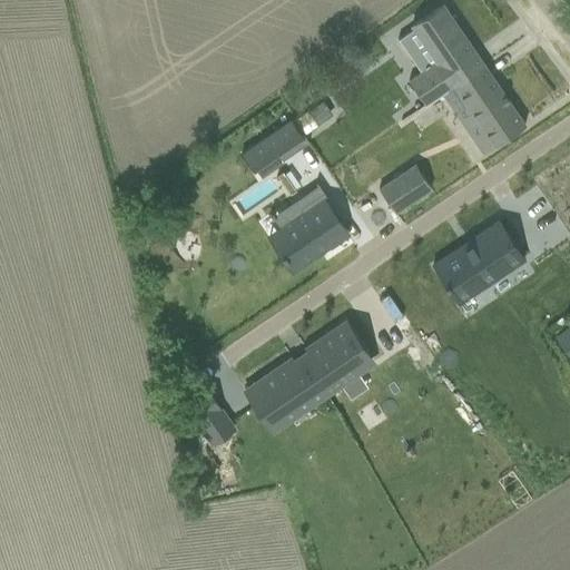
[(413,29),(397,40),(399,40),(420,72),(409,80),(424,105),(441,94),(450,107),(461,99),(483,131),(471,139),(482,154),(493,146),(507,137),(524,125),(442,5),(411,26),(413,29)]
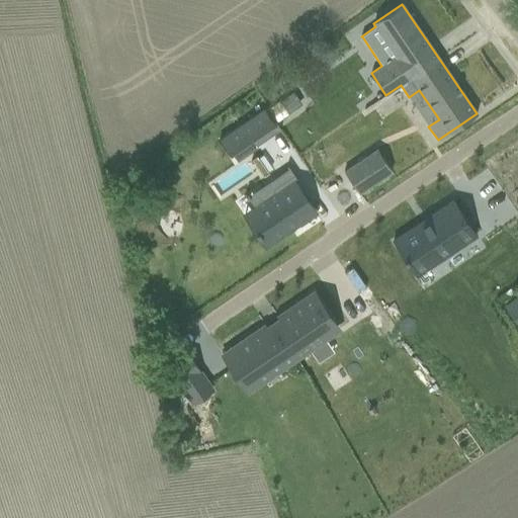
[(279,102),(287,114),(300,106),(291,93),(279,102)]
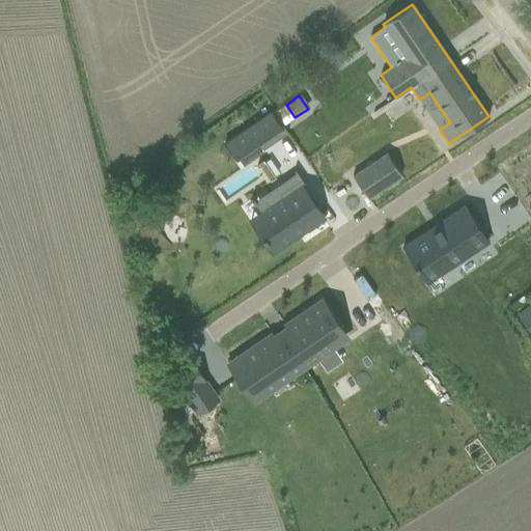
[(271,112),(224,143),(236,161),(239,159),(258,145),(262,150),(262,149),(287,133),(279,120),(278,122),(271,112)]
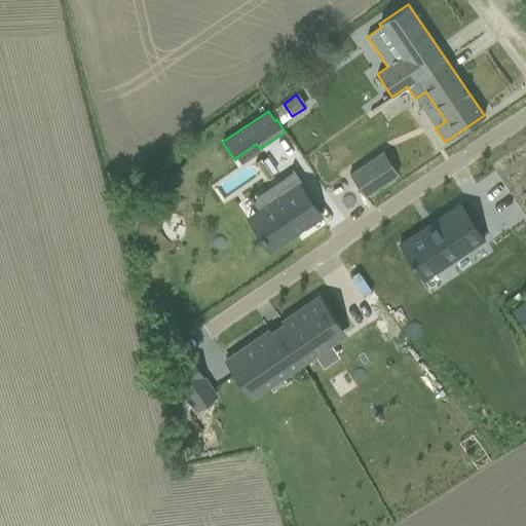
[(372,158),(349,174),(364,196),(398,174),(389,161),(382,151),(372,158)]
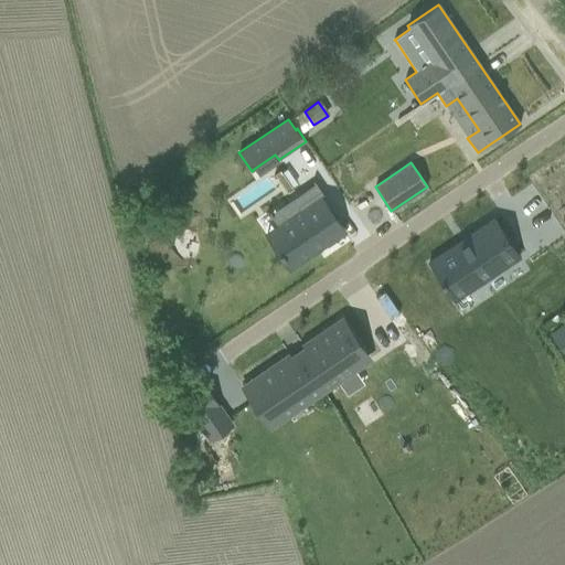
[(294,190),(291,188),(281,172),(280,170),(274,174),(288,193),(294,190)]
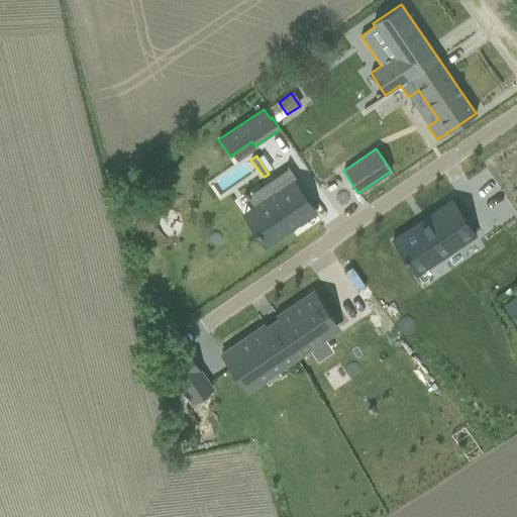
[(516,190),(516,158),(487,178),(501,200),(516,190)]
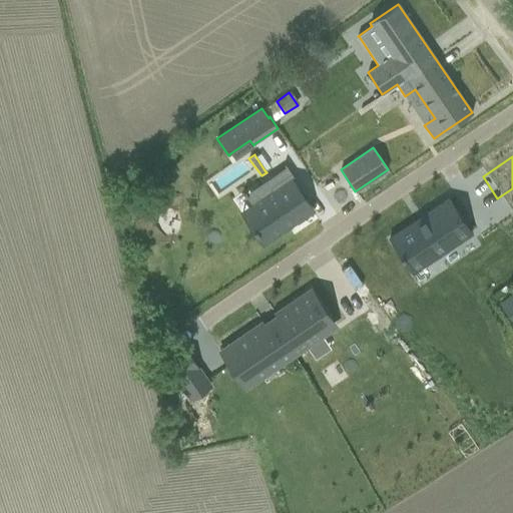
[(275,196),(245,215),(246,217),(246,216),(254,226),(252,227),(255,232),(258,231),(265,242),(264,242),(265,243),(312,211),(303,197),(306,195),(290,171),(289,172),(290,173),(269,187),(275,196)]
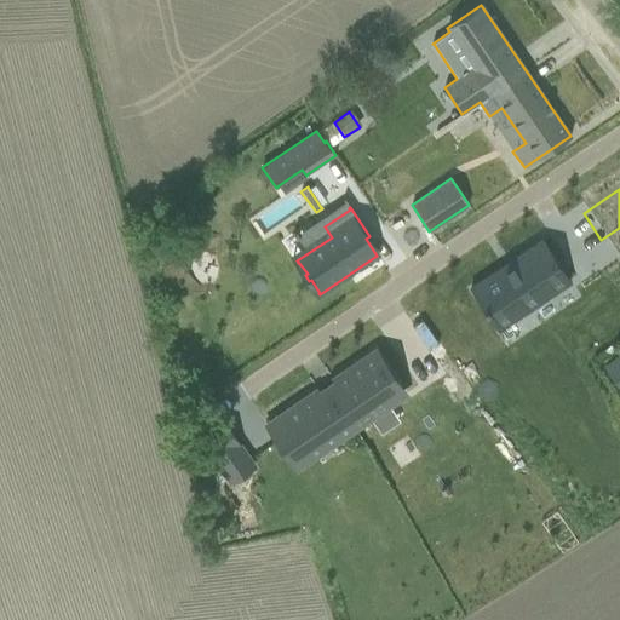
[(543,241),(470,290),(497,329),(569,281),(543,241)]
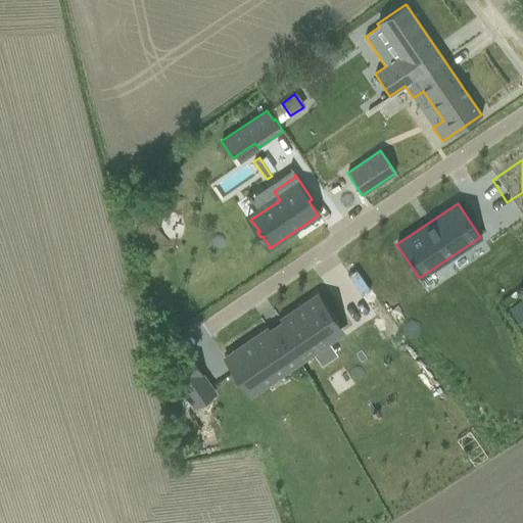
[(284,327),(278,331),(298,360),(313,350),(310,345),(322,337),(325,341),(338,332),(316,298),(281,323),(284,327)]
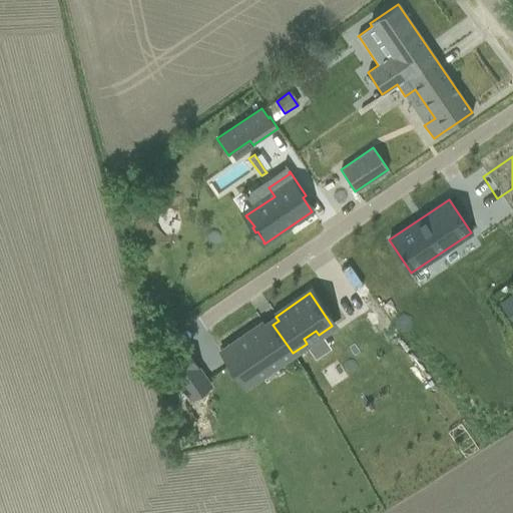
[(512,294),(500,305),(504,310),(512,321),(512,294)]
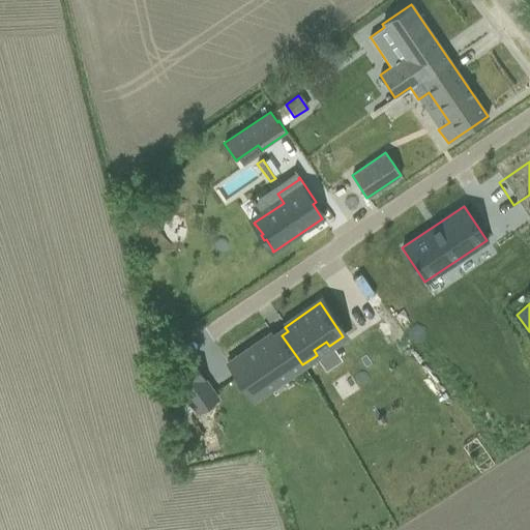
[(272,334),(235,360),(244,373),(249,370),(264,390),(302,364),(282,335),(276,340),(272,334)]
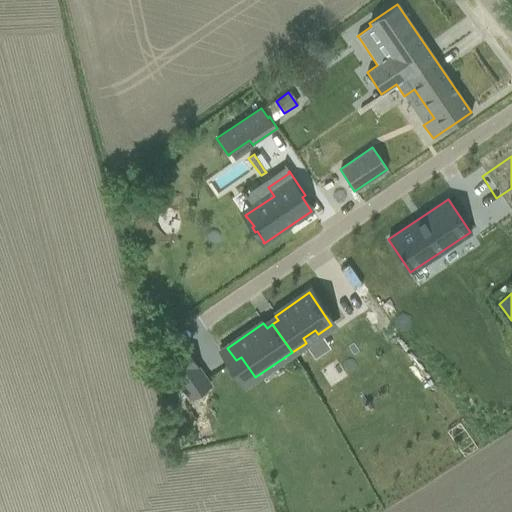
[(334,367),(346,392),(392,371),(381,345),(334,367)]
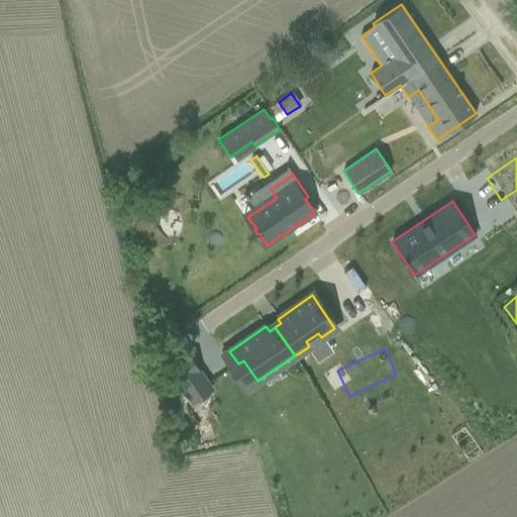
[(214,367),(202,350),(181,365),(192,382),(214,367)]
